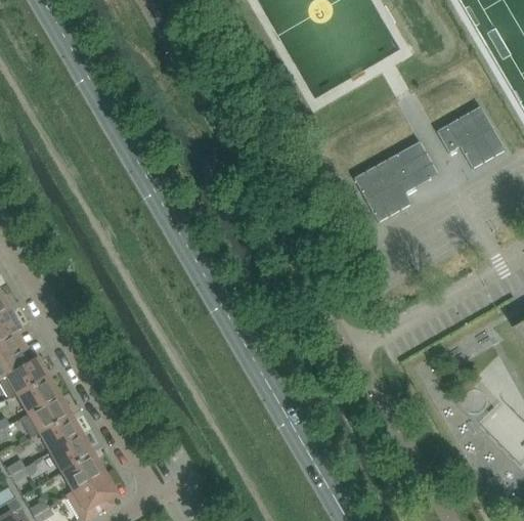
[(505,149),(480,105),(436,130),(448,153),(460,146),(472,168),(505,149)]
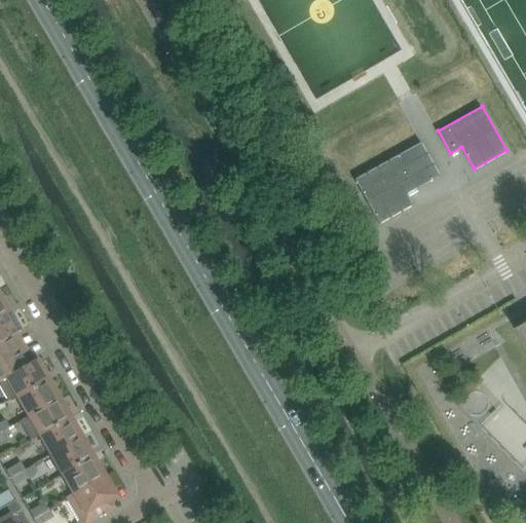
[(379,222),(412,202),(406,192),(440,174),(420,140),(354,177),(379,222)]
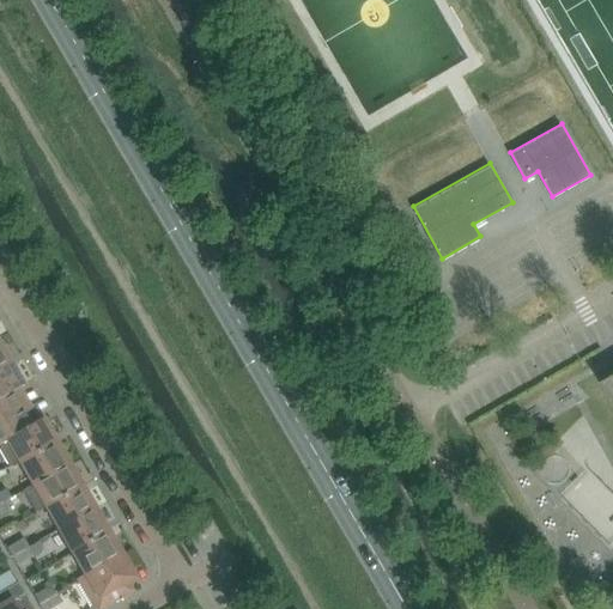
[(0,365),(10,359),(0,341),(0,365)]
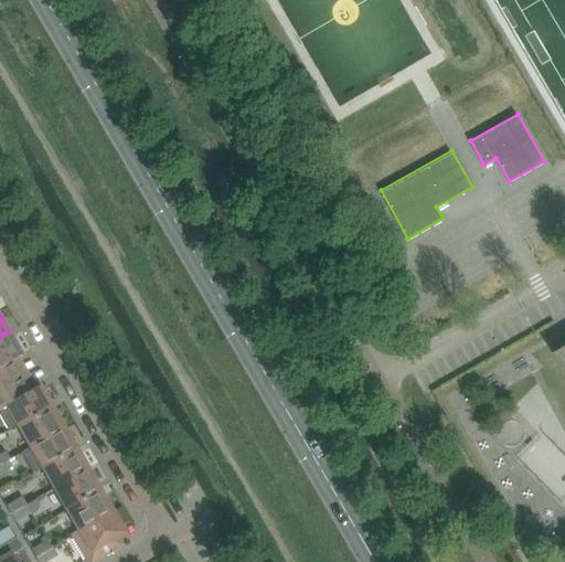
[(11,359),(22,353),(9,331),(0,337),(0,385),(20,374),(11,359)]
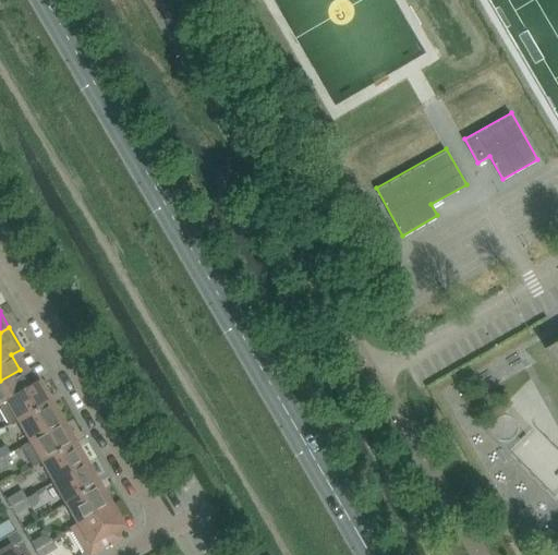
[(557,342),(547,349),(557,359),(557,342)]
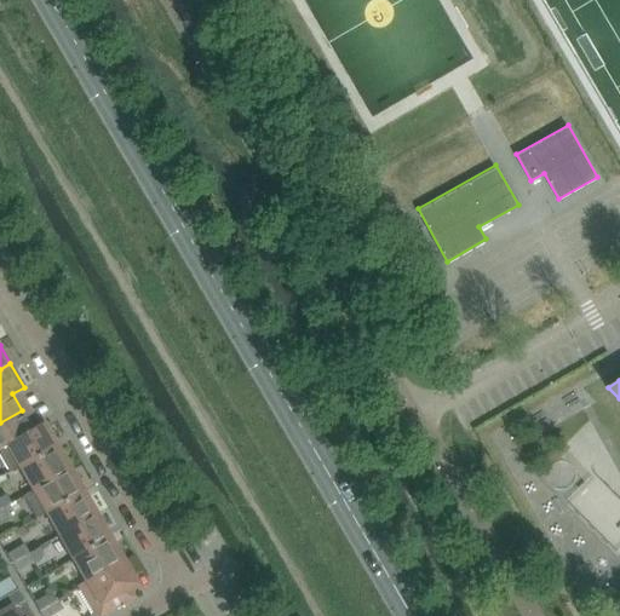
[(22,410),(0,422),(0,459),(7,472),(21,465),(57,444),(44,420),(41,421),(32,427),(22,410)]
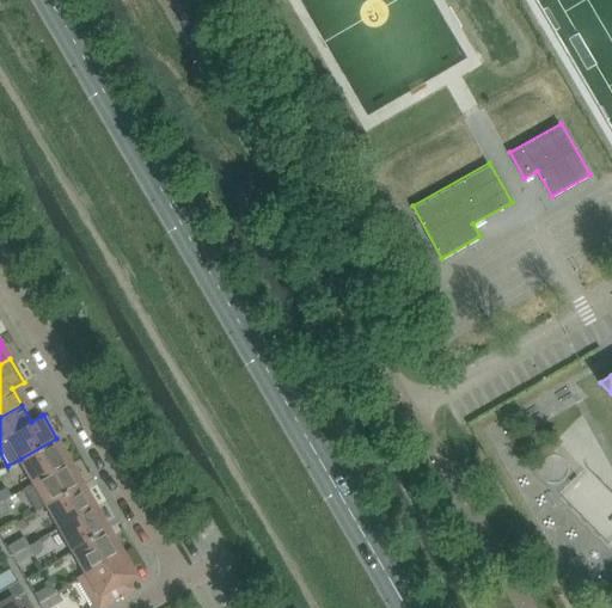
[(56,438),(20,459),(34,481),(69,460),(56,438)]
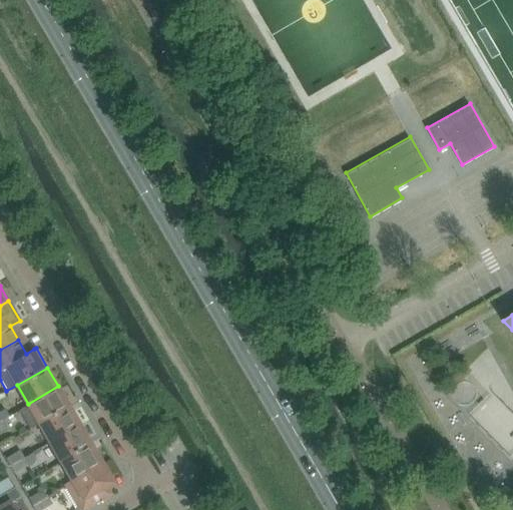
[(28,404),(19,409),(30,428),(39,423),(69,405),(58,386),(28,404)]
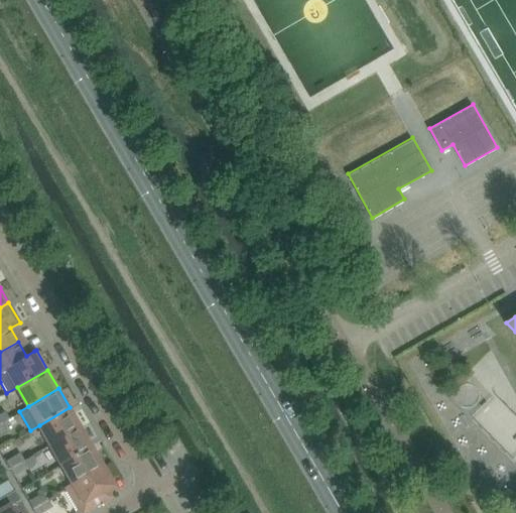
[(70,407),(39,425),(49,443),(81,426),(70,407)]
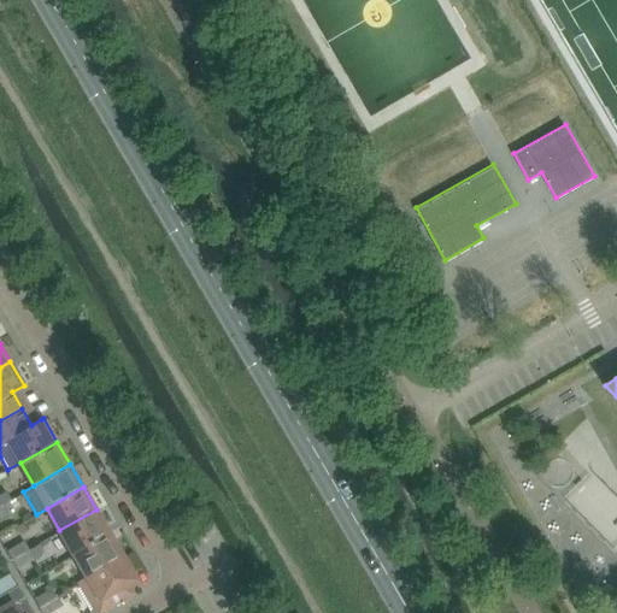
[(97,510),(59,530),(72,553),(109,531),(97,510)]
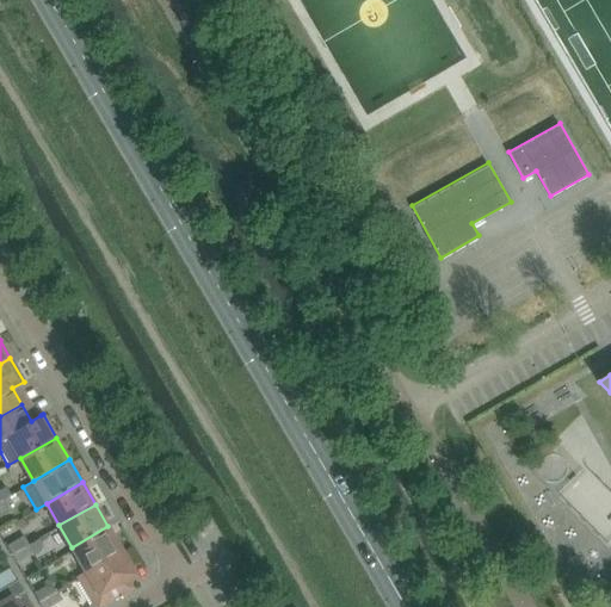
[(107,526),(72,547),(85,570),(121,549),(107,526)]
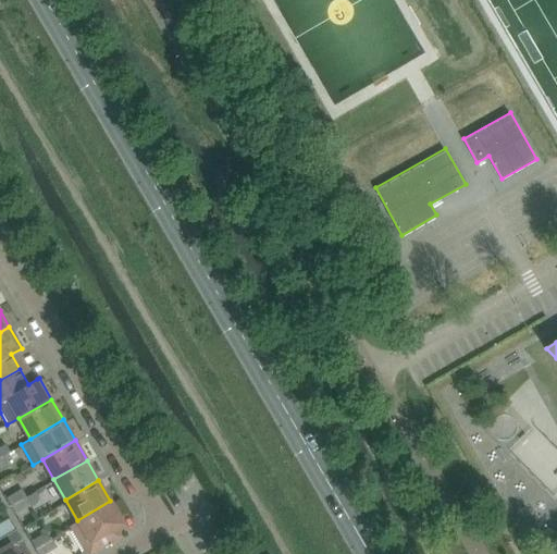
[(7,496),(11,504),(26,495),(22,488),(7,496)]
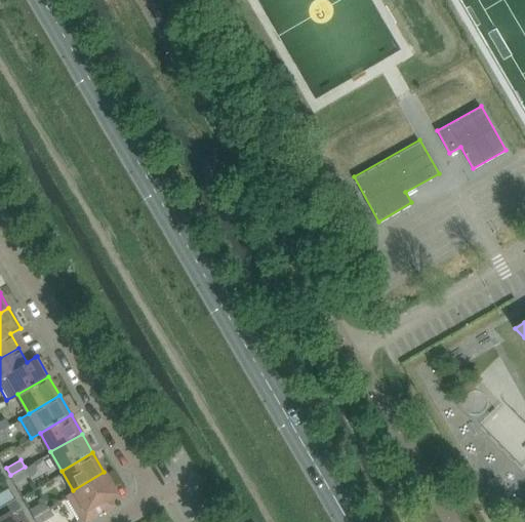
[(29,474),(25,467),(10,475),(14,482),(29,474)]
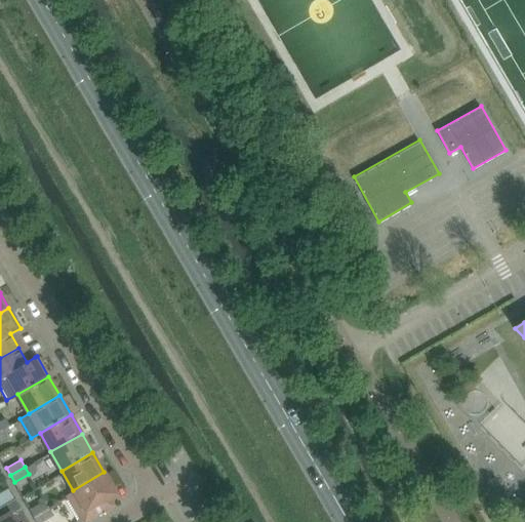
[(116,492),(104,472),(73,490),(90,520),(116,505),(115,504),(114,505),(109,496),(116,492)]
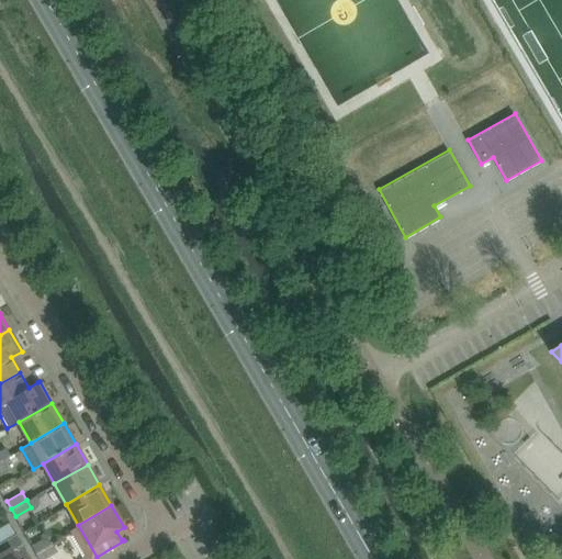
[(32,558),(17,533),(0,541),(0,558),(32,558)]
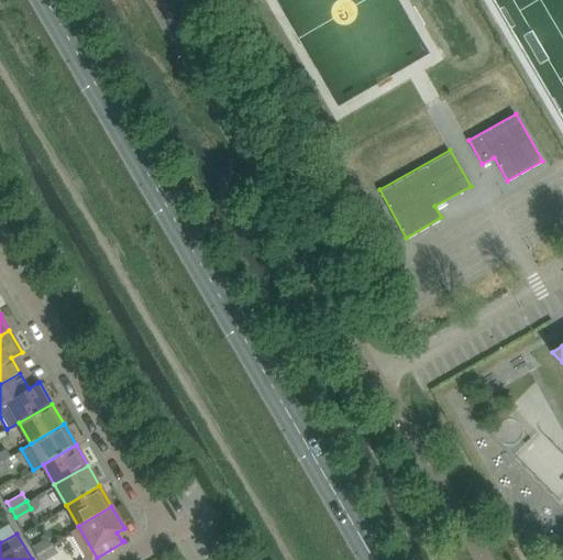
[(31,546),(36,553),(52,544),(47,536),(31,546)]
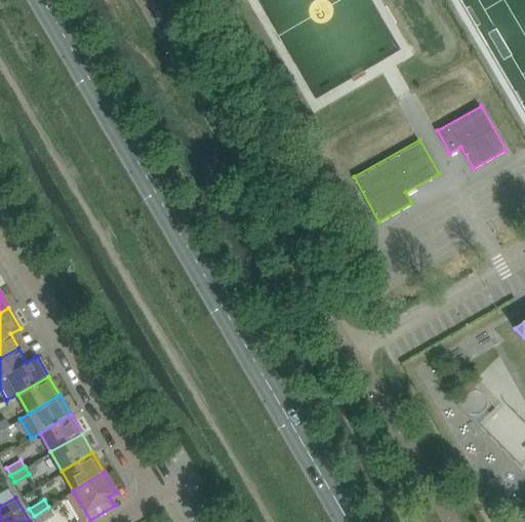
[(39,521),(52,514),(48,507),(34,516),(37,521),(39,521)]
